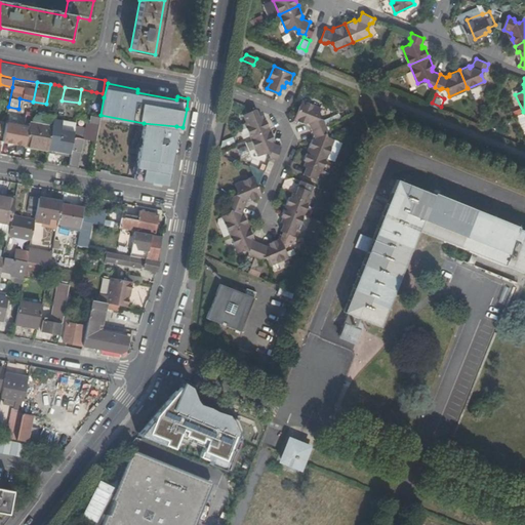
[(313,129),(325,123),(324,119),(321,118),(319,114),(322,106),(303,99),(294,119),(305,123),(307,121),(310,122),(313,129)]
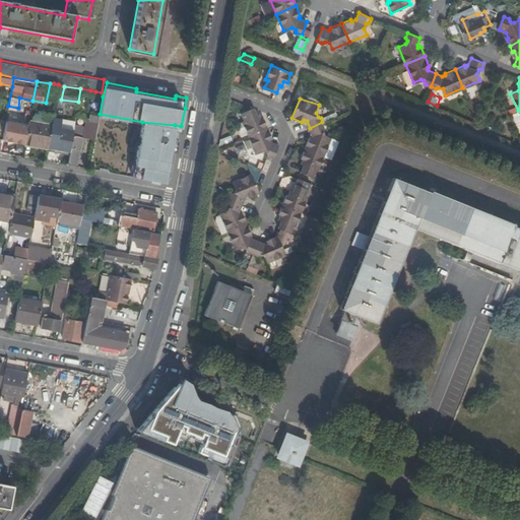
[(479,109),(485,112),(488,106),(482,103),(479,109)]
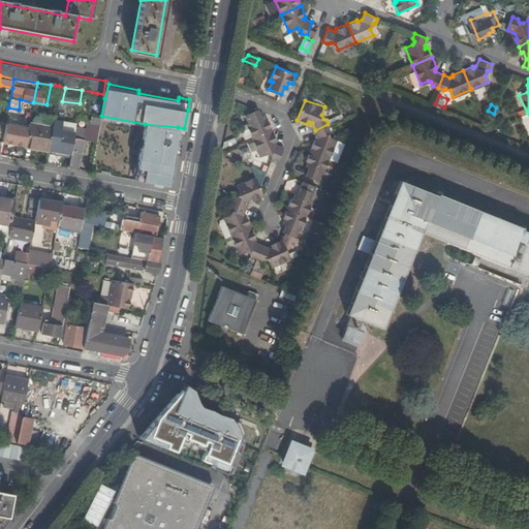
[(247,122),(253,136),(273,128),(269,119),(267,120),(265,115),(261,116),(258,109),(254,111),(246,114),(249,121),(247,122)]
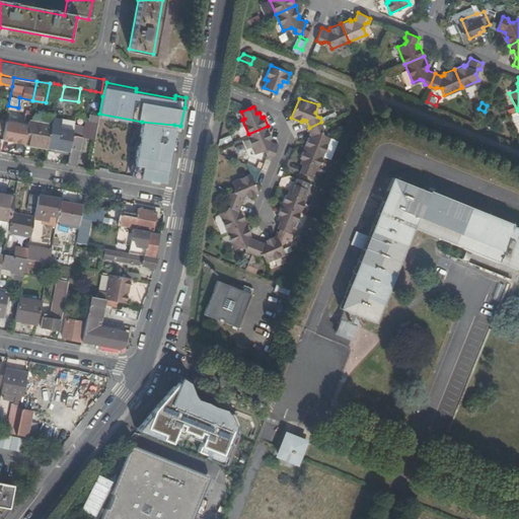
[(98,123),(98,118),(99,115),(89,113),(87,120),(98,123)]
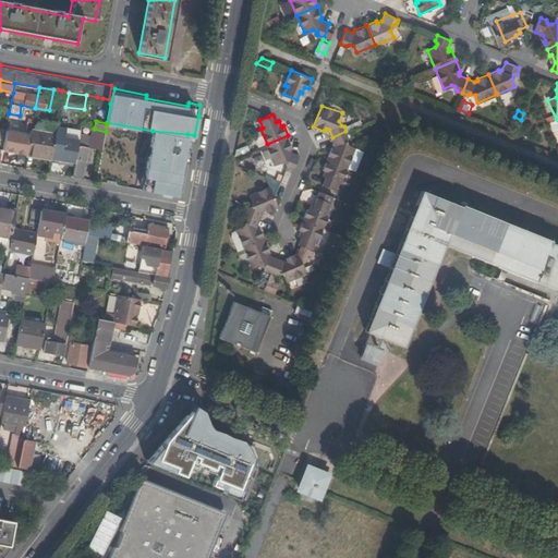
[(27,153),(51,156),(56,134),(56,132),(32,128),(27,153)]
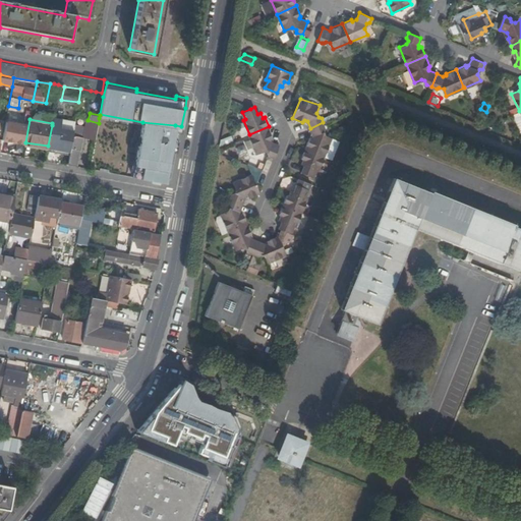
[(84,125),(82,136),(96,138),(99,123),(88,120),(85,120),(84,125)]
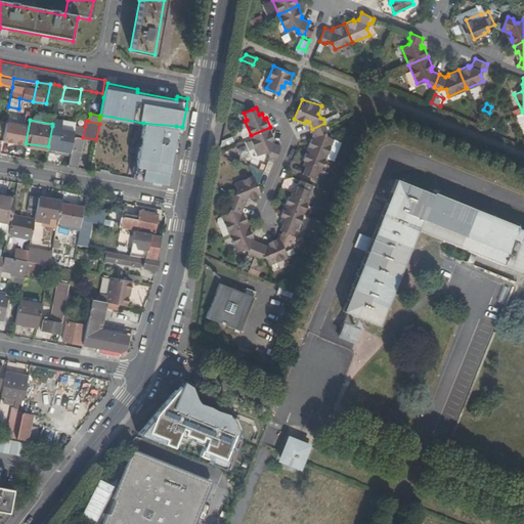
[(176,126),(143,123),(134,176),(167,182),(172,150),(178,151),(180,139),(174,138),(176,126)]
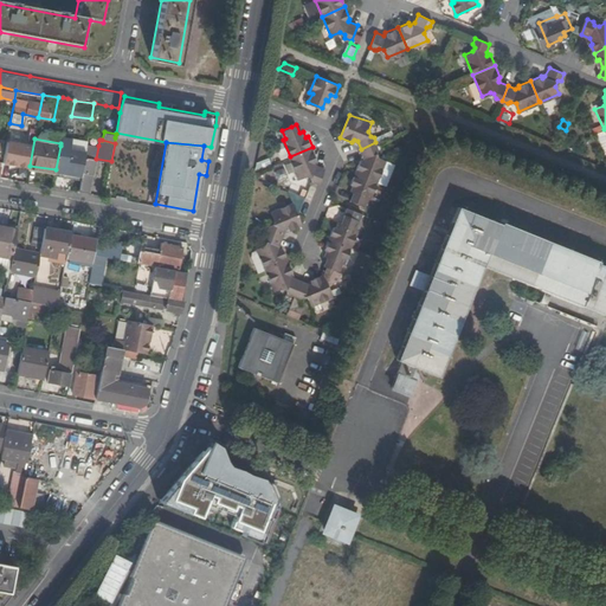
[(356,173),(379,181),(387,160),(378,156),(376,152),(378,148),(375,142),(361,149),(363,156),(365,159),(363,161),(361,160),(356,173)]
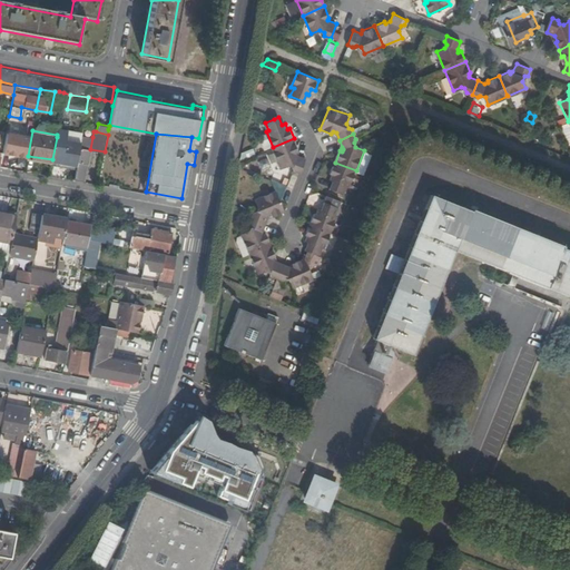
[(2,150),(2,154),(11,156),(16,136),(11,136),(6,135),(2,150)]
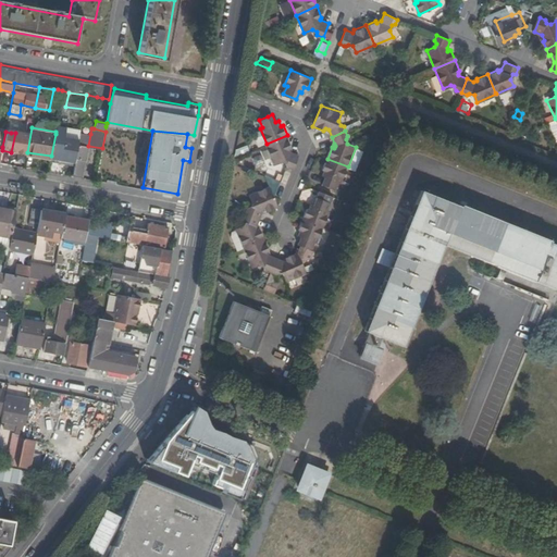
[(73,174),(83,175),(85,160),(87,160),(88,146),(90,134),(81,132),(79,137),(75,161),(73,174)]
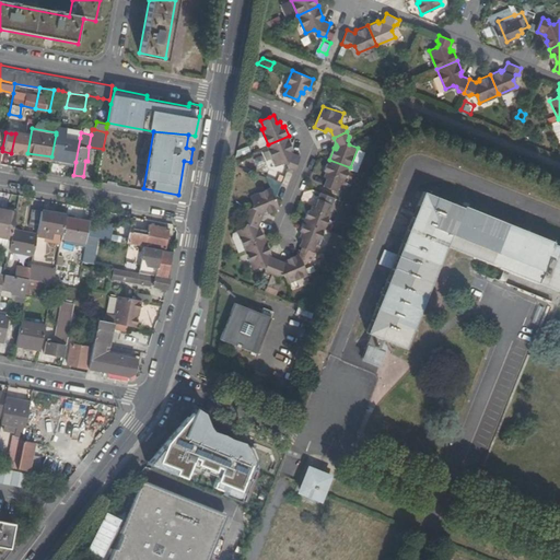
[(50,160),(60,162),(61,160),(69,161),(76,162),(80,138),(56,135),(51,156),(50,160)]
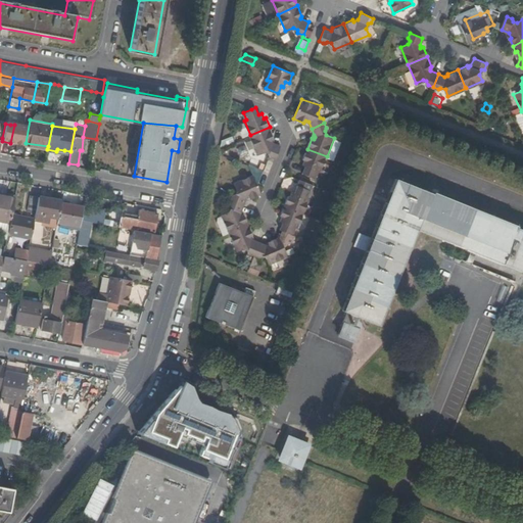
[(269,151),(271,155),(276,157),(281,144),(274,141),(273,138),(274,137),(270,127),(250,135),(258,152),(266,149),(269,151)]
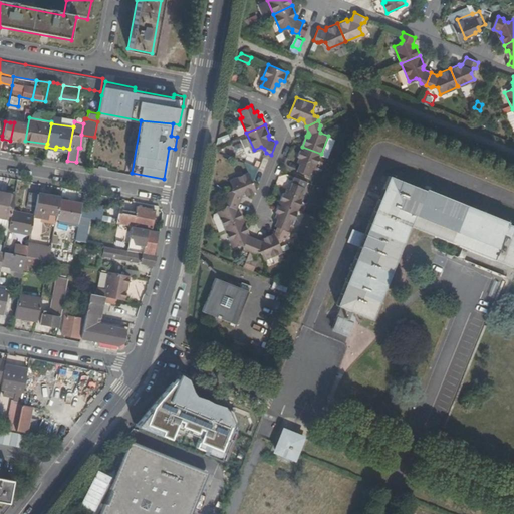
[(222,137),(224,143),(237,137),(235,132),(222,137)]
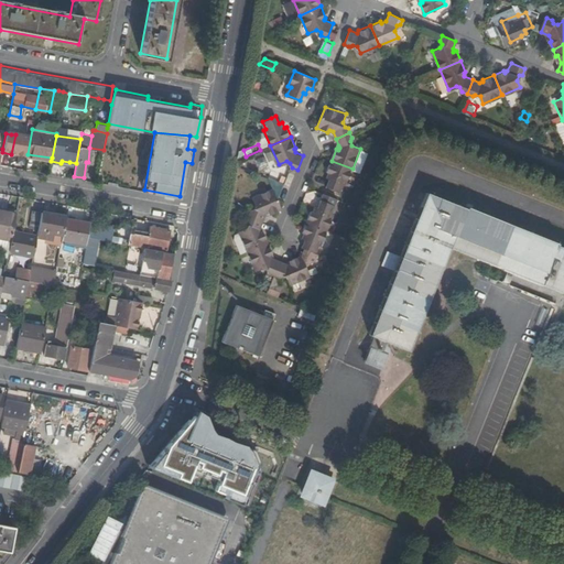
[(347,184),(353,169),(332,161),(327,170),(329,171),(327,176),(331,177),(327,185),(340,192),(344,183),(347,184)]
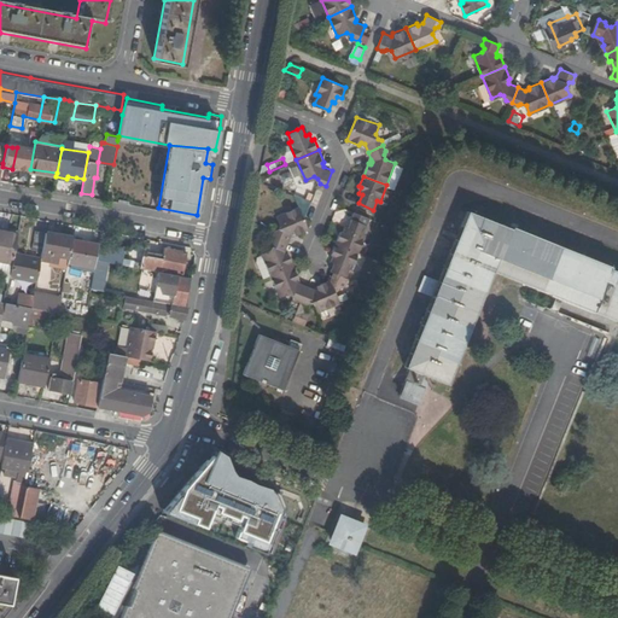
[(275,228),(273,234),(289,240),(291,233),(305,238),(309,228),(304,216),(298,204),(278,214),(281,222),(279,227),(277,228),(275,228)]
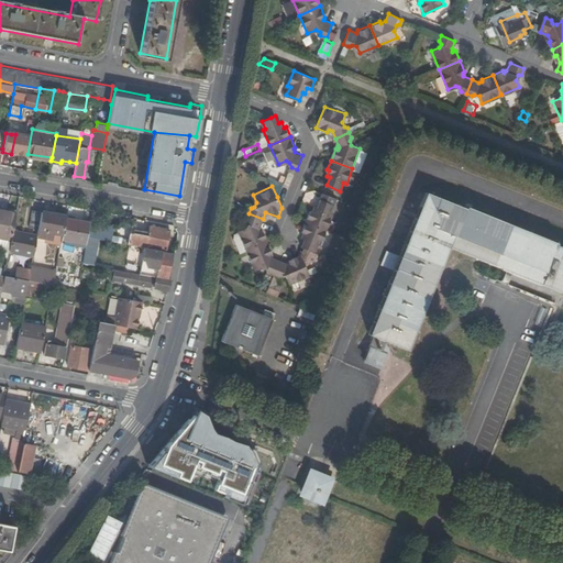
[(401,253),(396,267),(370,331),(375,333),(364,359),(383,366),(393,341),(409,348),(450,245),(501,265),(500,267),(540,283),(540,282),(562,290),(562,245),(501,220),(427,190),(401,253)]
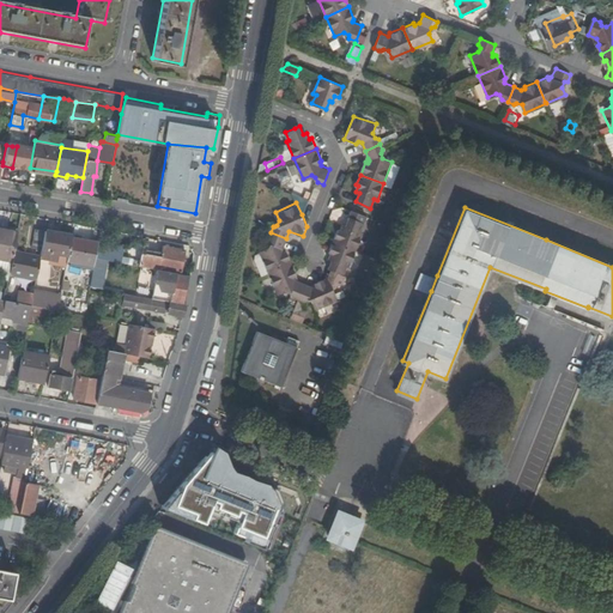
[(334,240),(357,249),(364,232),(362,231),(365,222),(350,216),(347,224),(343,223),(341,229),(338,228),(334,240)]
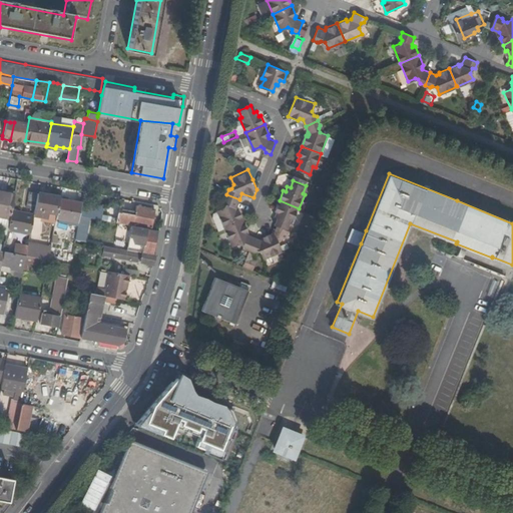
[(326,193),(328,188),(321,185),(319,190),(326,193)]
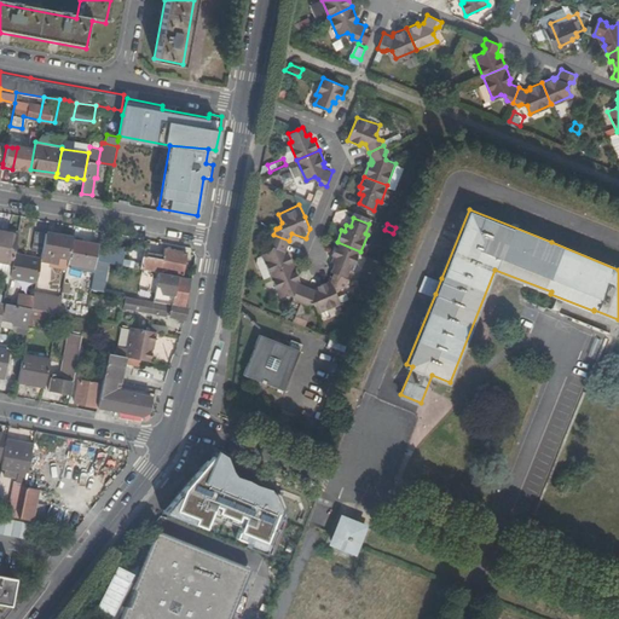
[(15,252),(18,230),(0,226),(0,258),(12,261),(15,252)]
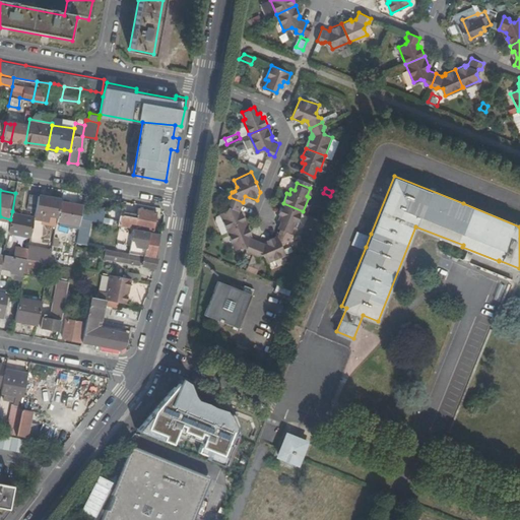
[(36,210),(40,194),(31,192),(28,209),(36,210)]
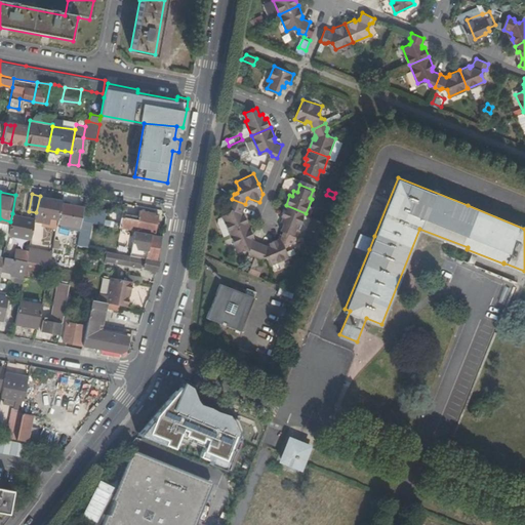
[(58,216),(62,201),(62,200),(40,196),(36,212),(58,216)]
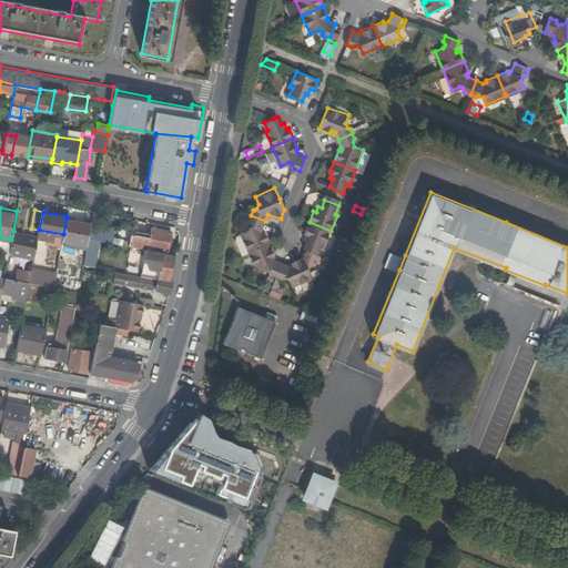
[(241,232),(250,252),(271,243),(265,232),(263,232),(262,229),(265,221),(251,215),(249,222),(250,225),(249,229),(241,232)]
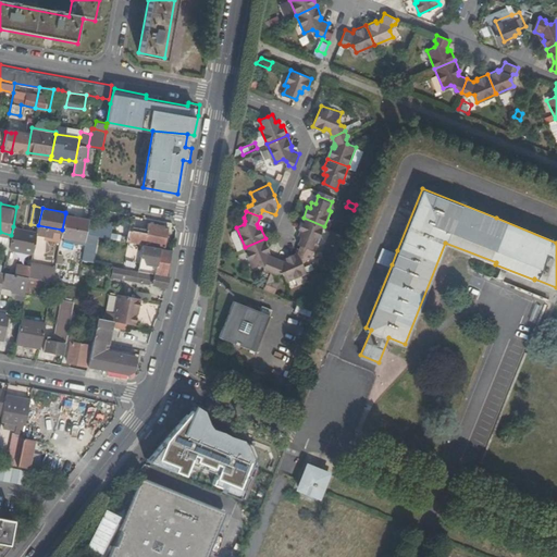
[(88,219),(89,218),(65,213),(62,230),(61,235),(73,236),(82,238),(85,238),(86,233),(88,219)]
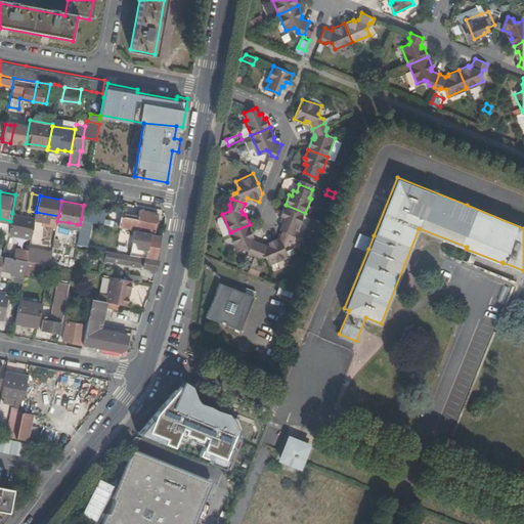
[(299,227),(305,213),(286,205),(281,214),(284,215),(281,220),(284,221),(280,229),(284,230),(294,234),(297,227),(299,227)]
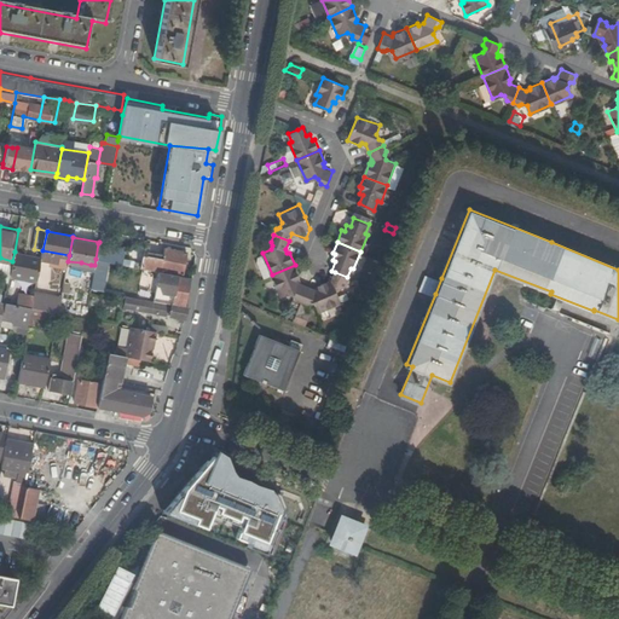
[(109,244),(98,243),(96,259),(104,260),(106,260),(109,244)]
